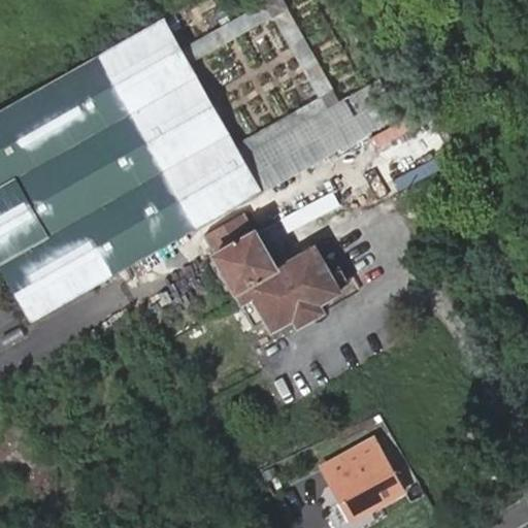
[(286,7),(281,0),(264,0),(178,48),(187,63),(272,15),(286,7)]
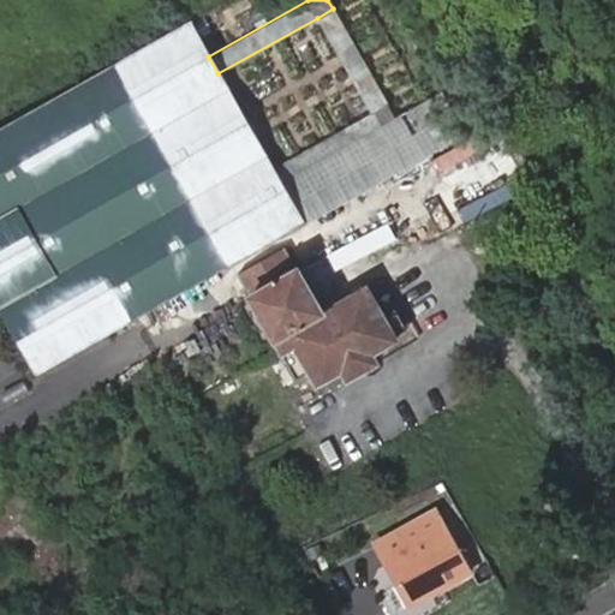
[(333,9),(317,18),(370,112),(270,168),(279,184),(394,119),(333,9)]
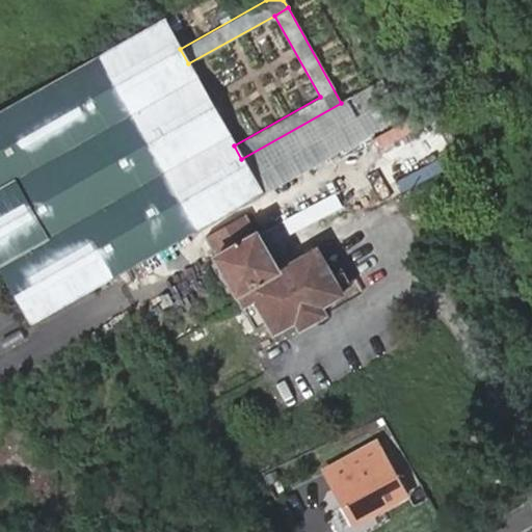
[(163,20),(97,57),(194,230),(261,192),(241,159),(234,145),(188,63),(180,49),(163,20)]
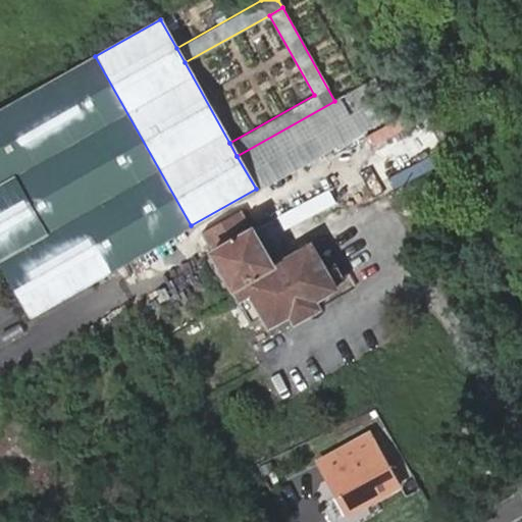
[(95,56),(0,109),(0,270),(27,317),(191,225),(95,56)]
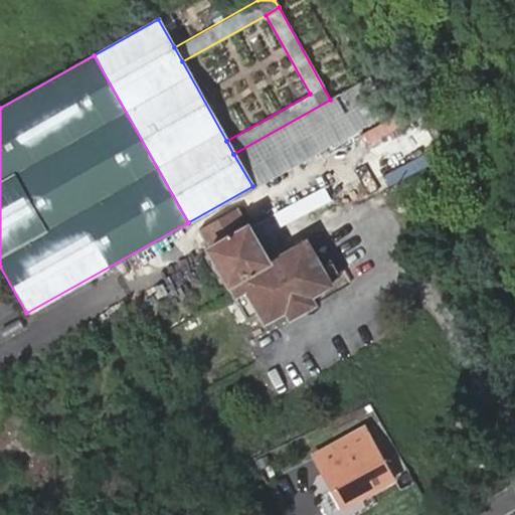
[(392,108),(374,75),(330,100),(233,154),(252,186),(392,108)]
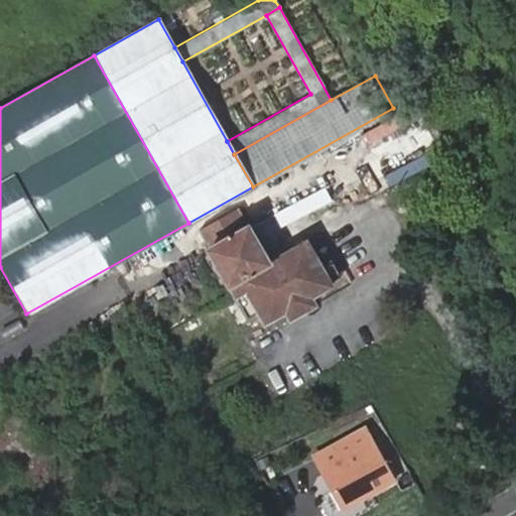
[(238,208),(200,230),(213,253),(251,231),(247,224),(238,208)]
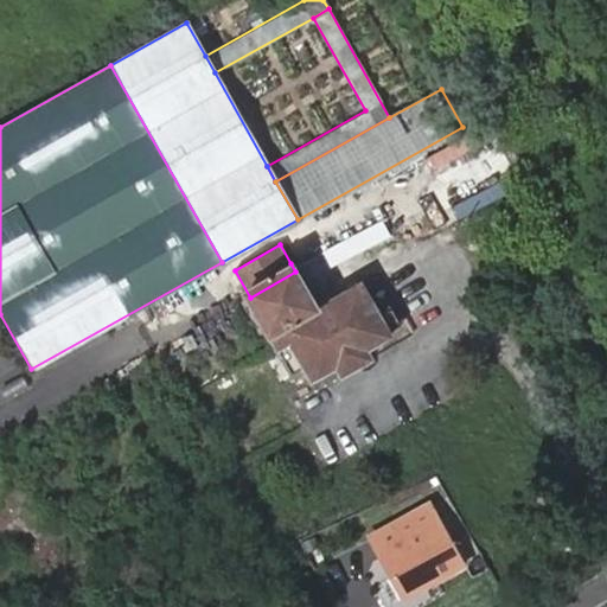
[(347,264),(320,280),(332,299),(317,307),(295,272),(250,298),(278,349),(291,342),(306,368),(312,378),(337,364),(364,349),(389,334),(347,264)]
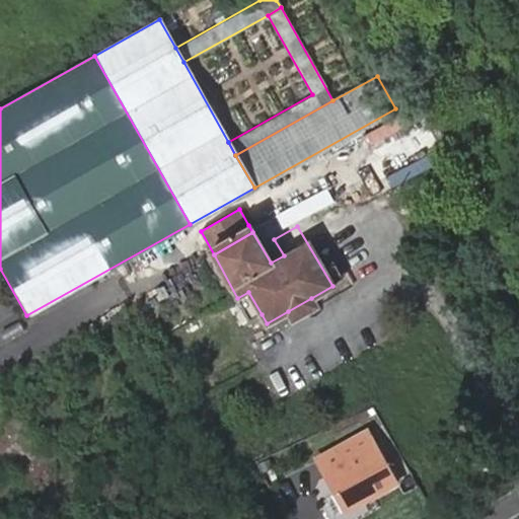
[(248,292),(237,298),(250,320),(262,314),(248,292)]
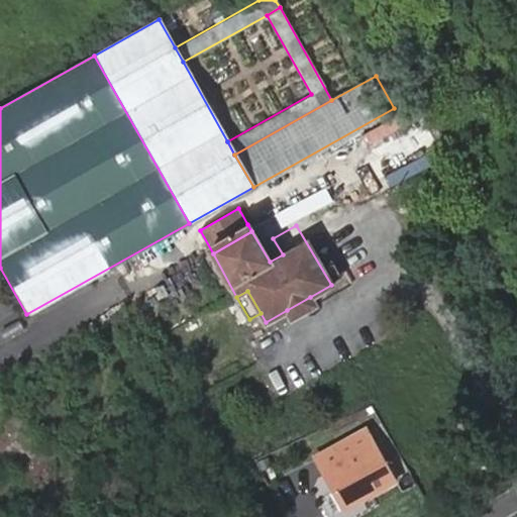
[(315,306),(310,297),(287,310),(292,319),(315,306)]
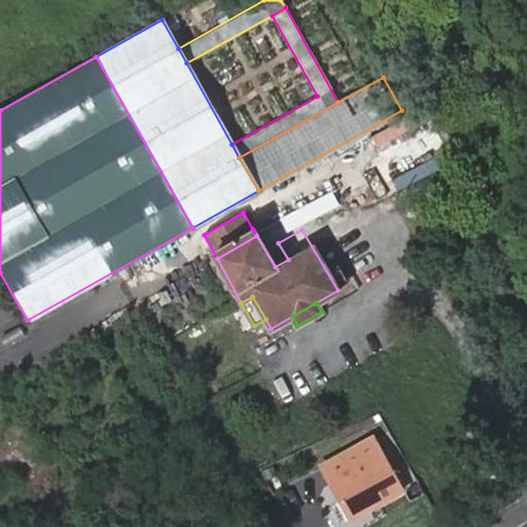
[(400,495),(371,443),(319,471),(349,524),(400,495)]
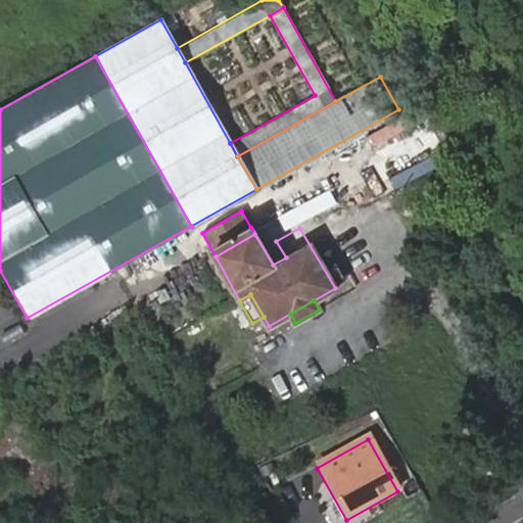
All buildings are outlined.
